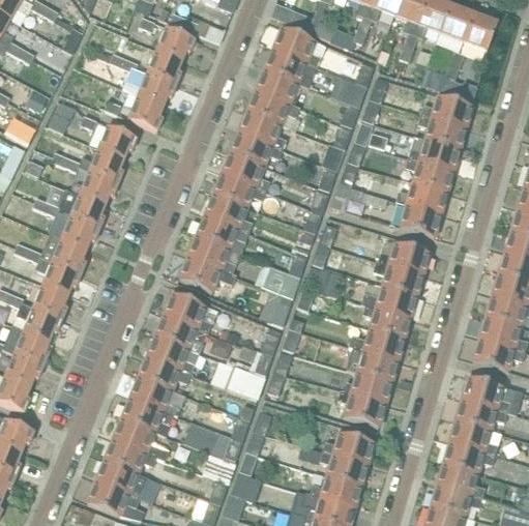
[(0,0),(0,12),(10,19),(17,8),(27,15),(31,8),(33,4),(26,0),(0,0)]
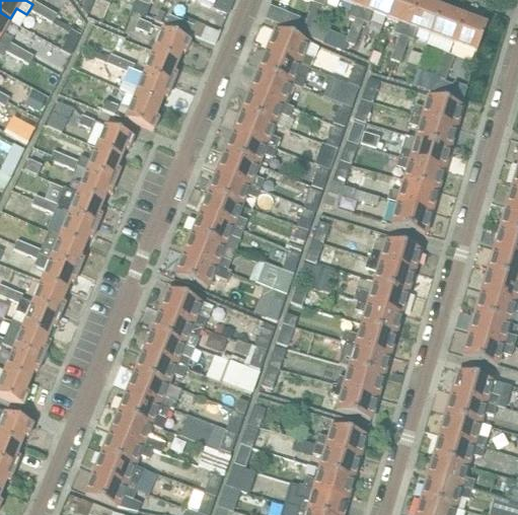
[(32,4),(30,8),(42,14),(46,6),(34,0),(32,4)]
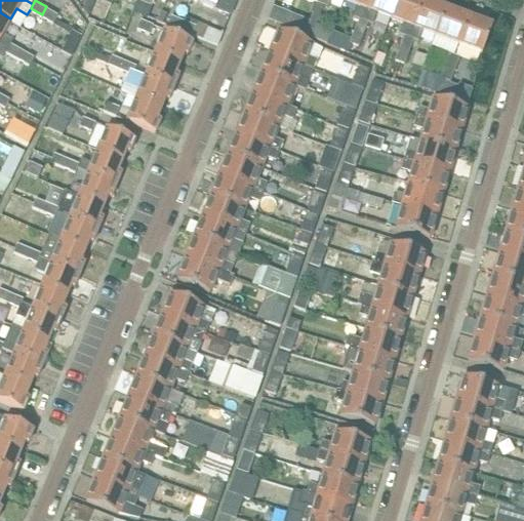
[(203,0),(231,11),(235,0),(203,0)]
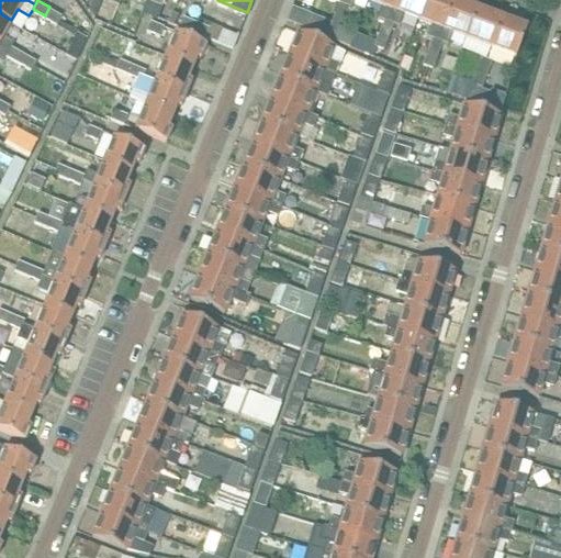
[(346,2),(340,0),(336,0),(332,11),(336,13),(340,15),(346,2)]
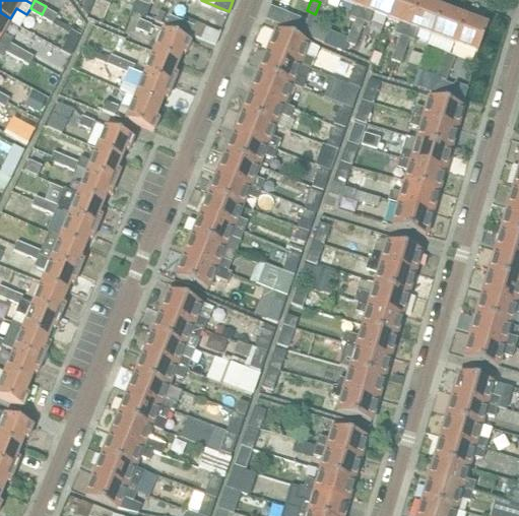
[(350,0),(355,2),(351,13),(361,16),(367,0),(350,0)]
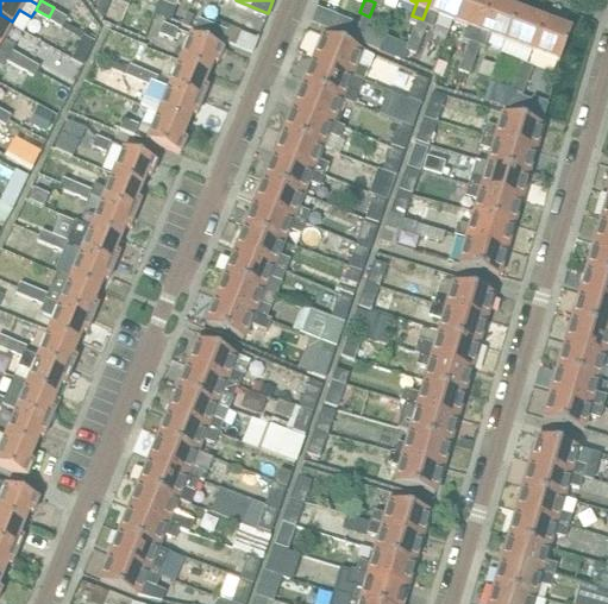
[(430,0),(422,19),(433,23),(438,11),(453,17),(459,0),(430,0)]
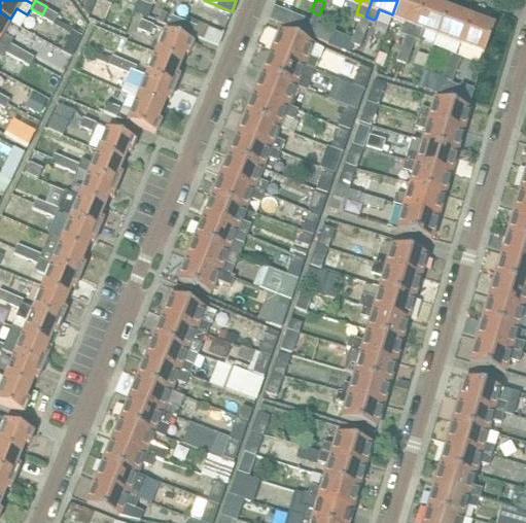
[(397,0),(392,14),(405,20),(400,30),(411,34),(425,0),(397,0)]
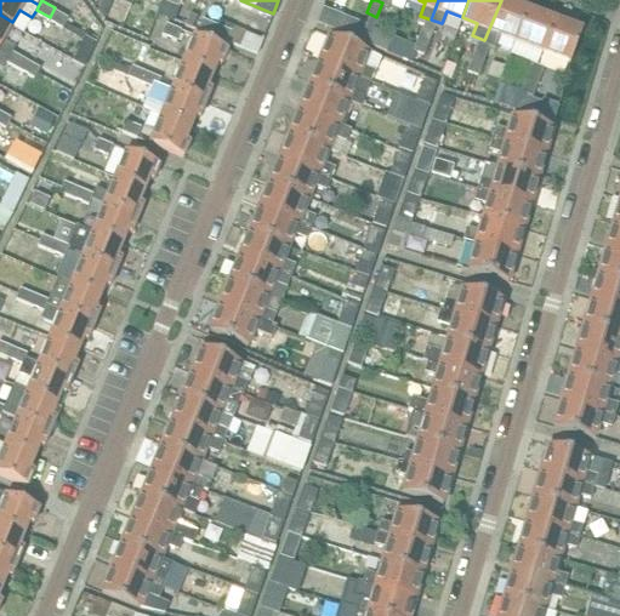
[(501,0),(484,40),(498,45),(502,33),(517,38),(529,6),(512,0),(501,0)]
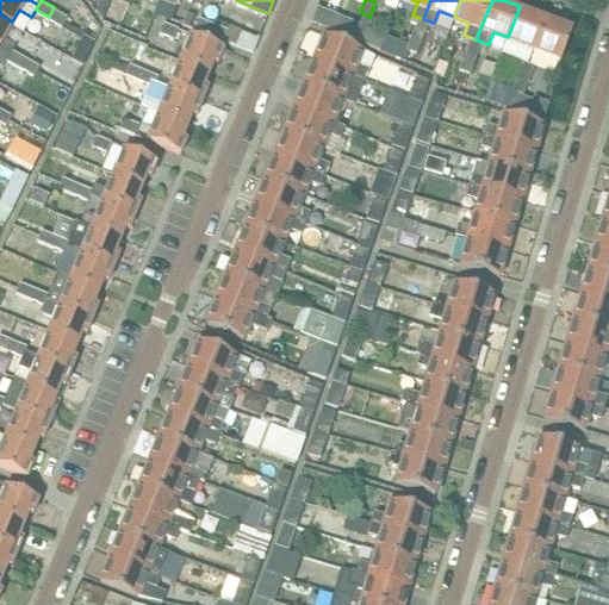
[(520,6),(508,37),(534,48),(546,17),(520,6)]
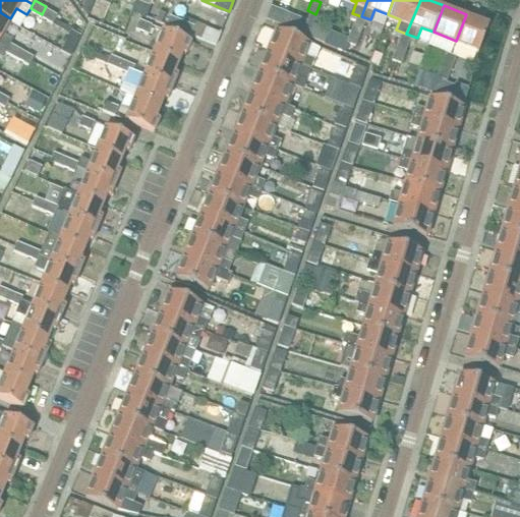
[(46,6),(42,14),(69,30),(72,25),(55,16),(57,12),(46,6)]
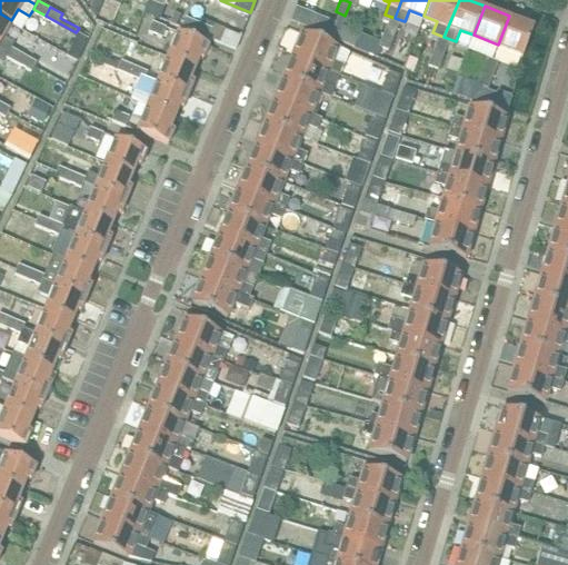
[(0,13),(0,43),(9,49),(16,39),(5,32),(11,20),(0,13)]
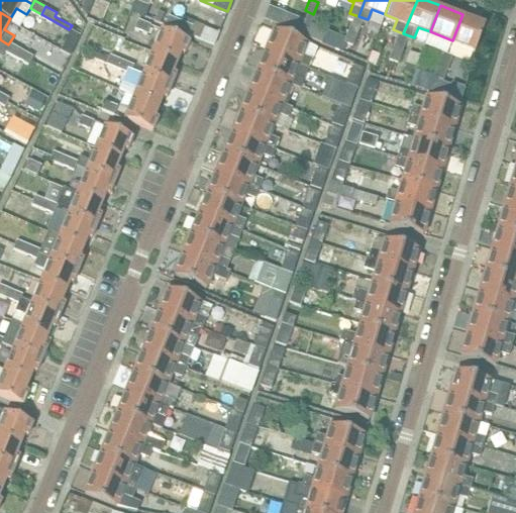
[(296,12),(290,26),(300,30),(306,17),(296,12)]
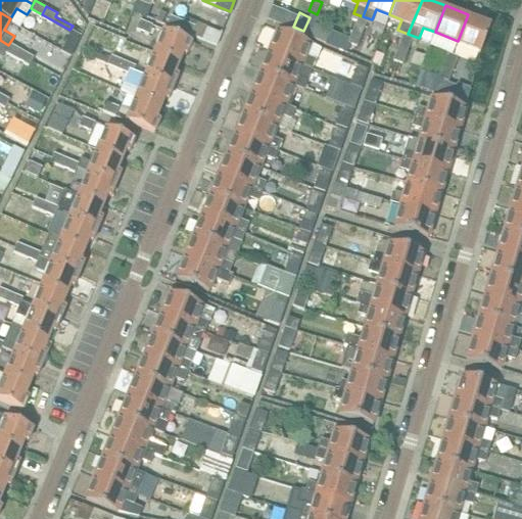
[(317,14),(313,12),(305,32),(328,41),(333,27),(315,19),(317,14)]
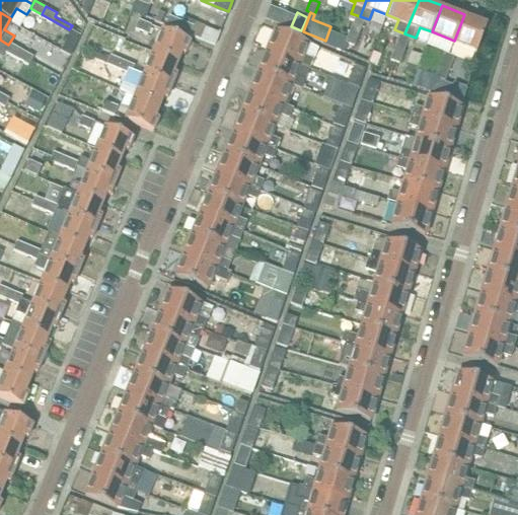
[(166,21),(177,26),(181,18),(170,13),(166,21)]
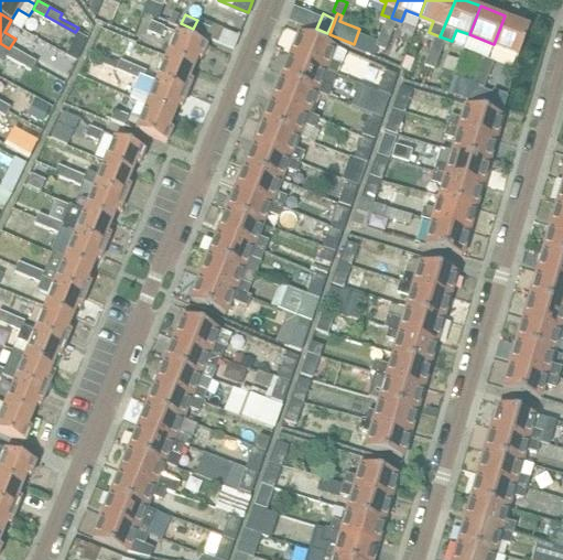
[(505,15),(494,44),(519,53),(529,24),(505,15)]
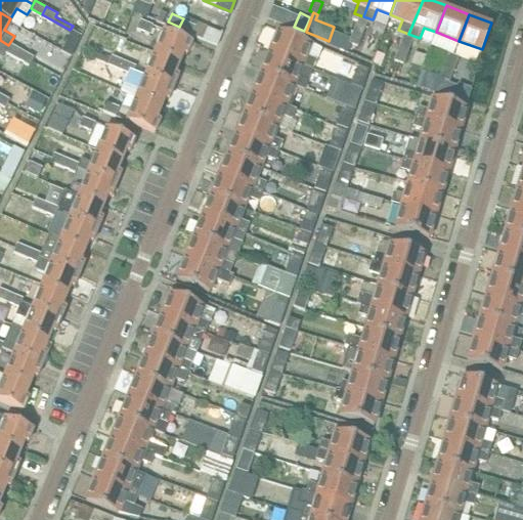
[(358,16),(353,28),(362,32),(366,19),(358,16)]
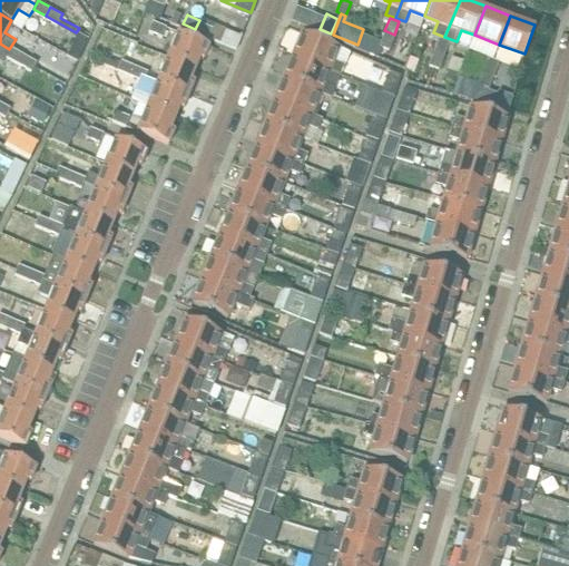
[(163,33),(166,23),(154,19),(149,28),(163,33)]
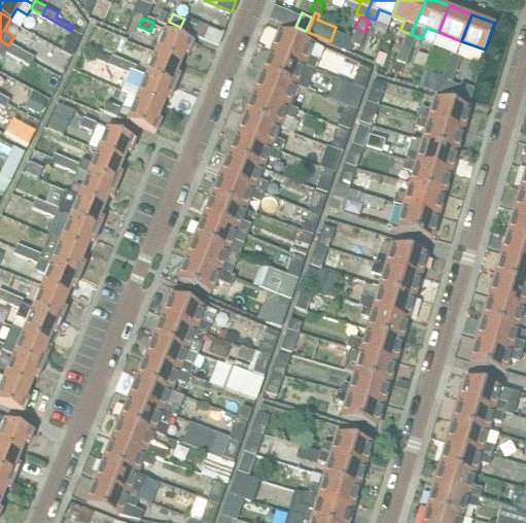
[(197,23),(184,19),(180,27),(193,32),(197,23)]
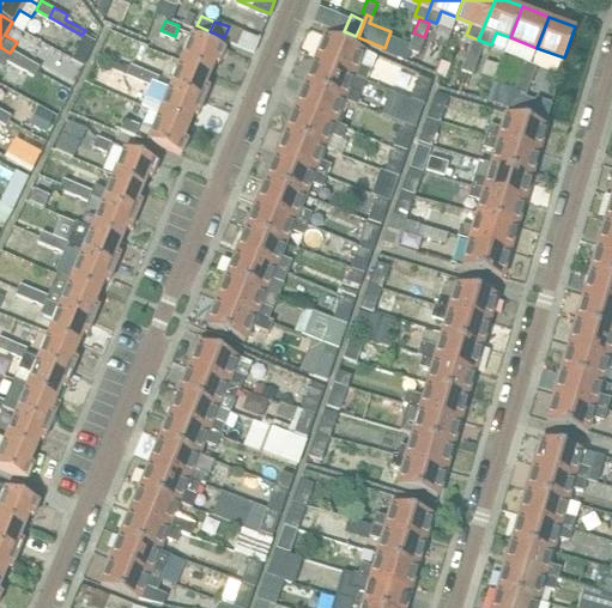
[(255,49),(260,36),(243,28),(237,42),(255,49)]
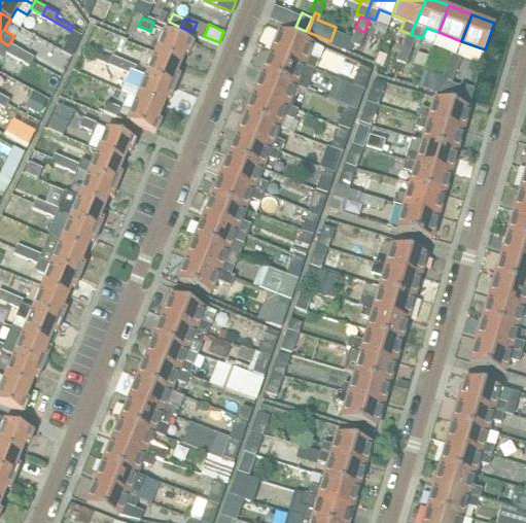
[(165,27),(155,50),(181,61),(185,50),(188,51),(194,39),(165,27)]
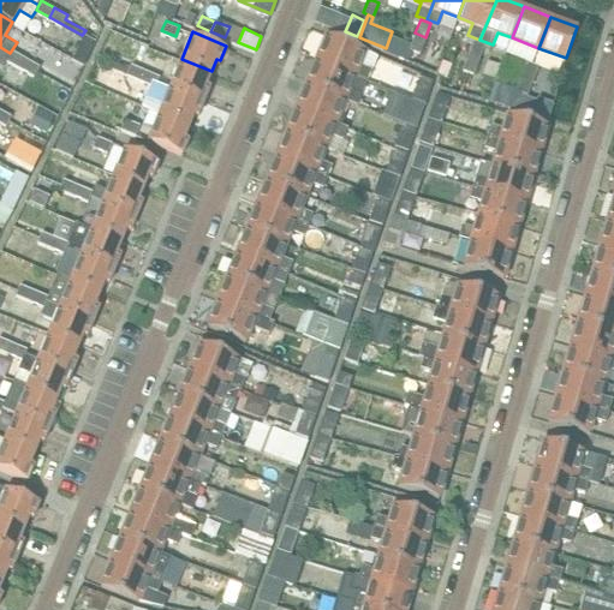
[(419,51),(425,37),(415,33),(412,40),(392,31),(386,48),(406,57),(410,47),(419,51)]
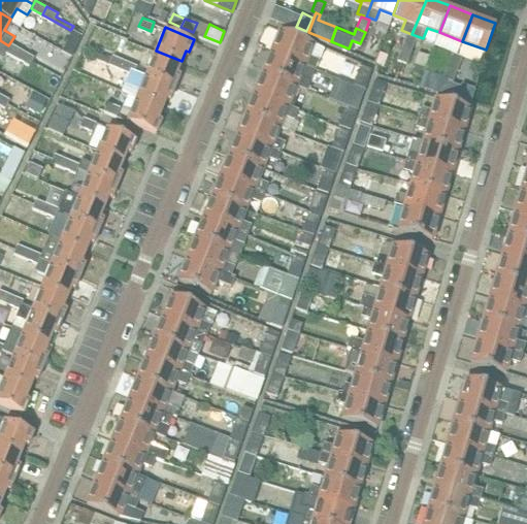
[(65,50),(74,55),(85,33),(75,28),(65,50)]
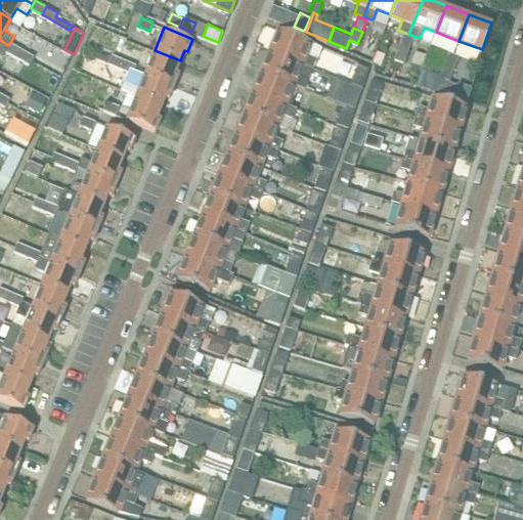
[(279,28),(270,48),(313,67),(316,57),(306,52),(311,41),(279,28)]
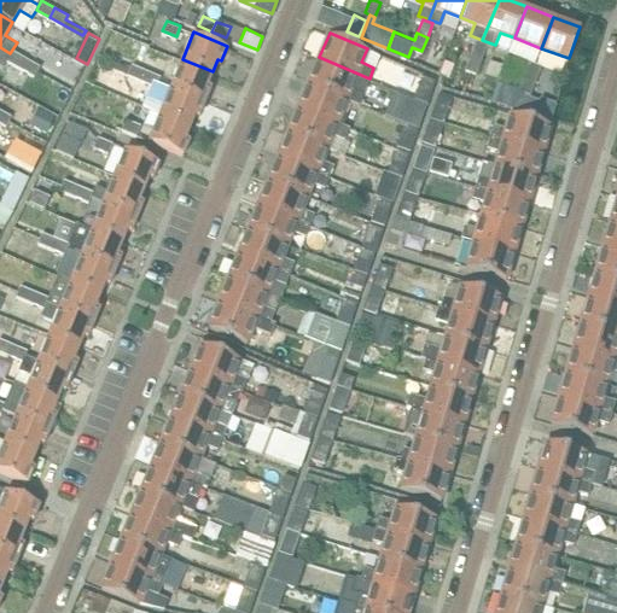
[(476,40),(471,54),(481,58),(487,44),(476,40)]
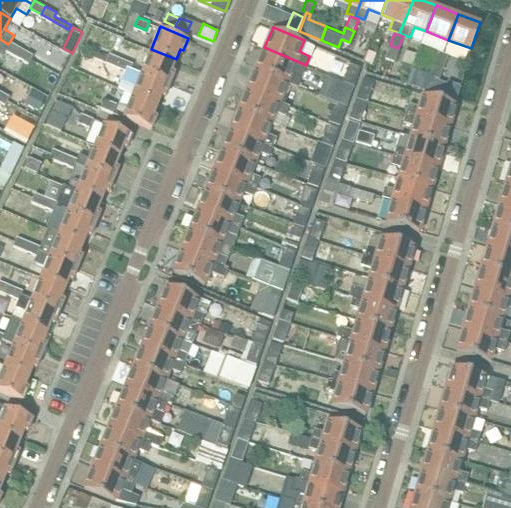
[(0,52),(2,54),(8,44),(0,39),(0,52)]
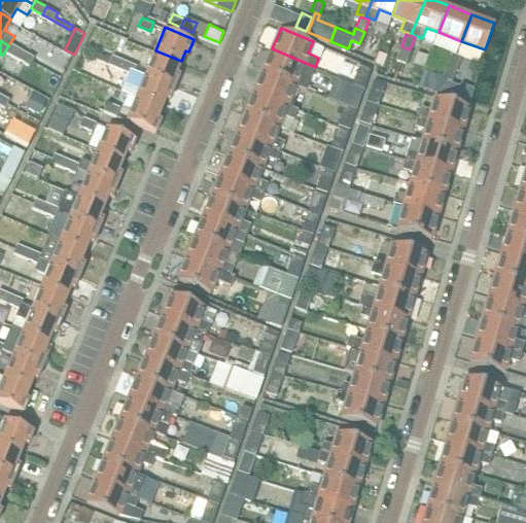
[(18,57),(23,48),(11,42),(7,50),(18,57)]
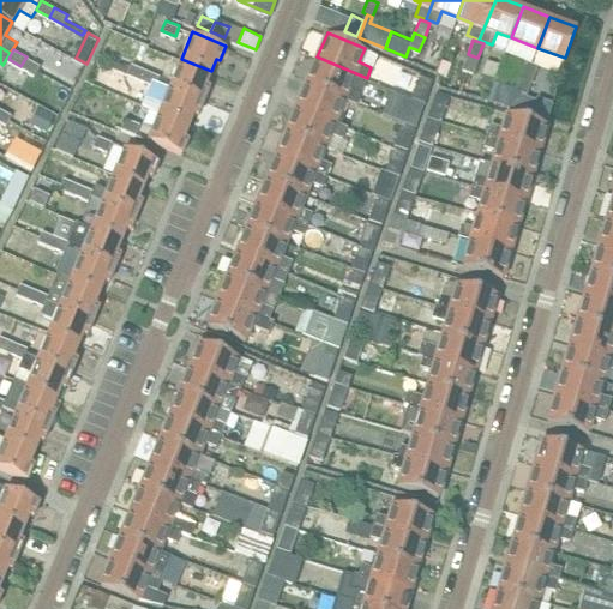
[(462,67),(468,70),(473,72),(478,58),(468,54),(462,67)]
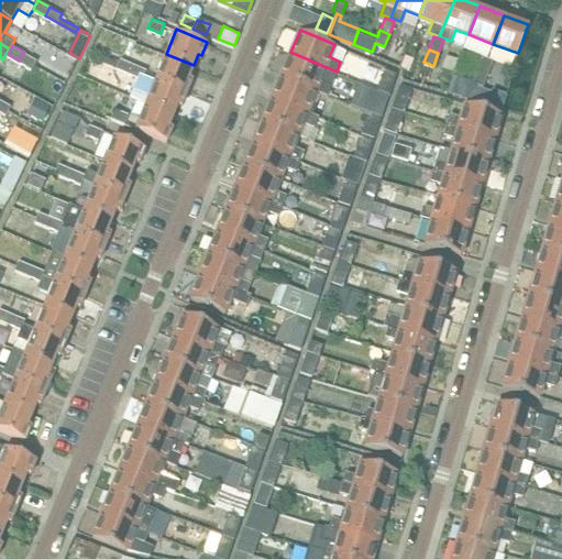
[(31,67),(34,63),(36,58),(24,52),(19,61),(31,67)]
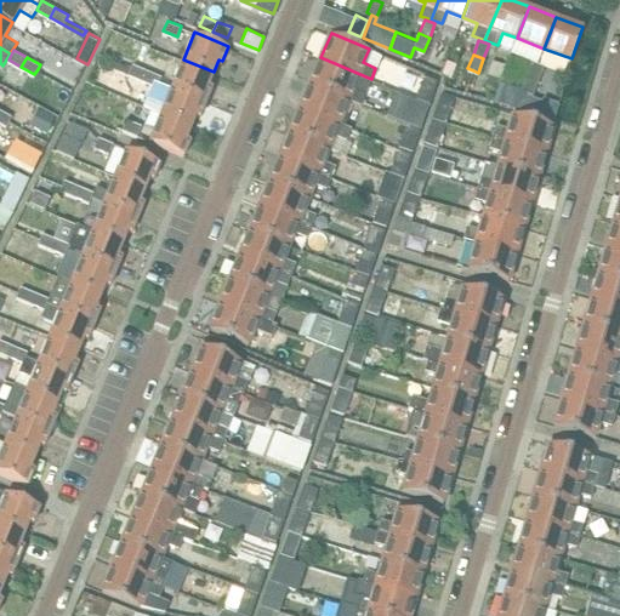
[(320,57),(311,81),(350,97),(362,103),(367,90),(371,79),(320,57)]
